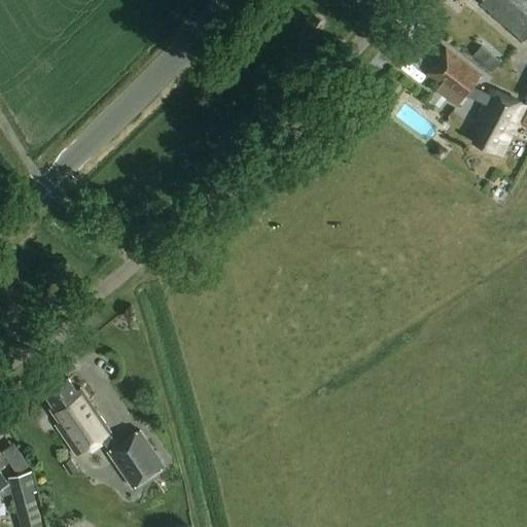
[(526,0),(484,0),(485,1),(482,5),(523,41),(526,37),(526,0)]
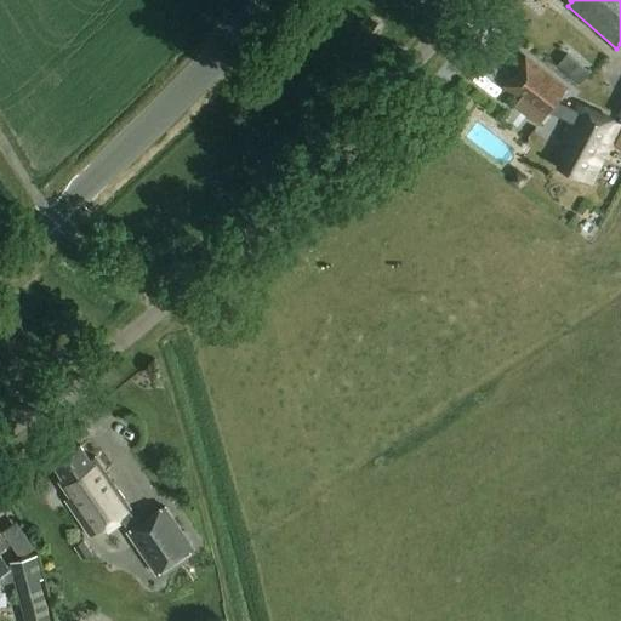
[(576,50),(565,61),(585,79),(594,69),(576,50)]
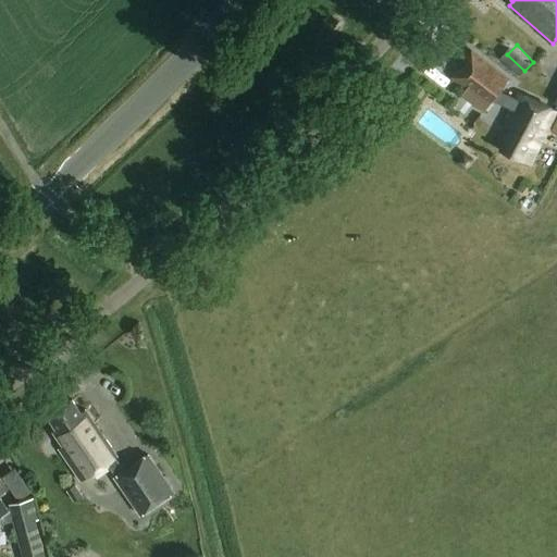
[(456,71),(450,79),(465,91),(461,96),(482,112),(489,104),(491,101),(512,111),(517,100),(498,91),(506,82),(470,53),(463,62),(468,65),(460,74),(456,71)]
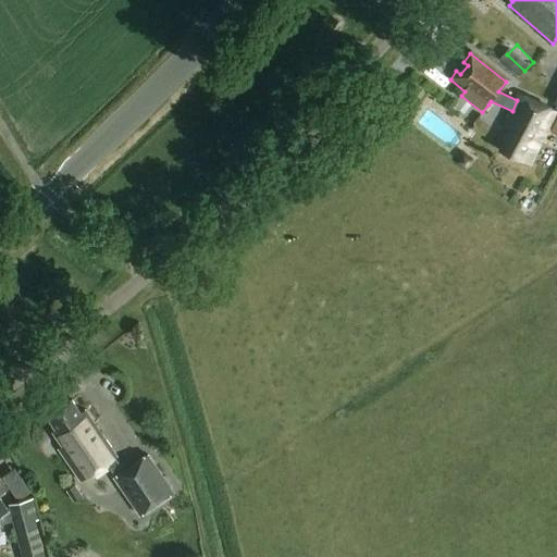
[(514,130),(502,151),(531,165),(556,111),(520,95),(517,100),(512,111),(506,126),(514,130)]
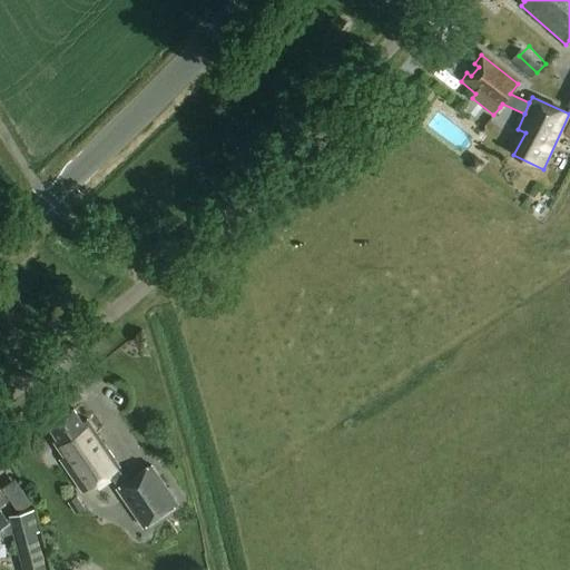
[(151,465),(128,482),(118,468),(120,467),(88,420),(84,422),(74,409),(49,425),(59,439),(56,442),(66,457),(61,460),(82,491),(110,473),(120,488),(118,489),(144,527),(178,503),(151,465)]
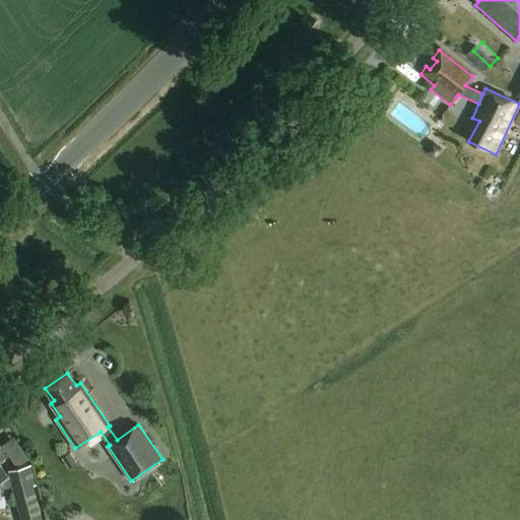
[(62,458),(69,468),(77,463),(70,453),(62,458)]
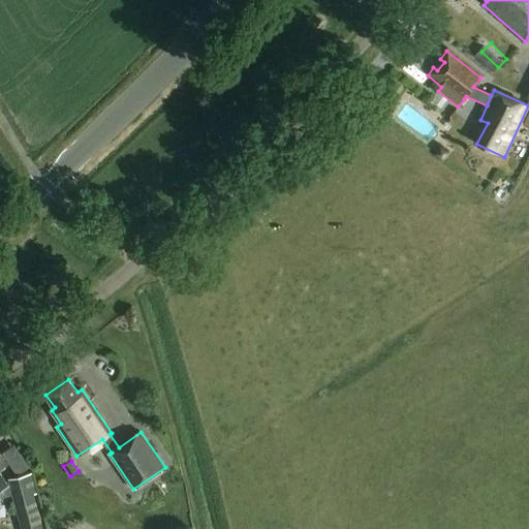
[(31,473),(8,479),(21,528),(43,528),(34,494),(36,494),(31,473)]
